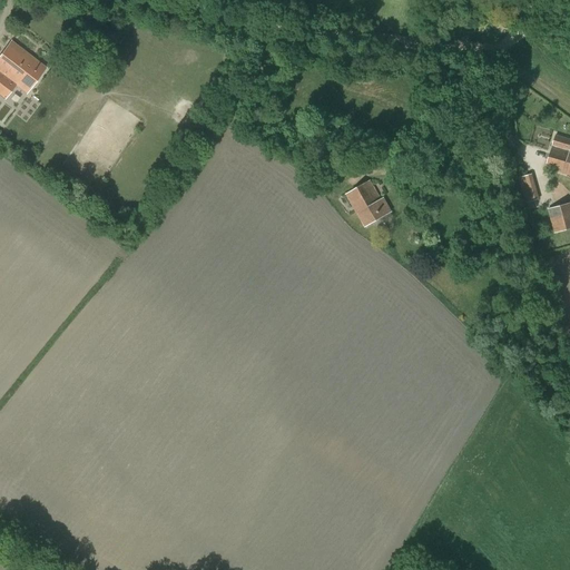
[(0,56),(0,95),(5,99),(16,86),(27,94),(46,68),(11,41),(0,56)]
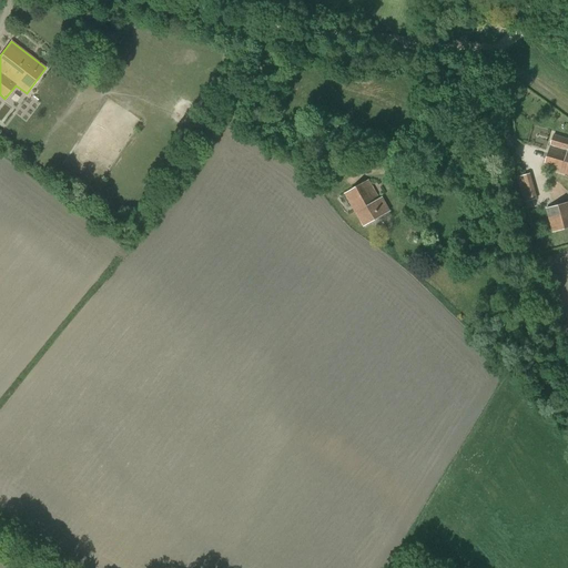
[(544,168),(567,174),(567,140),(554,135),(544,168)]
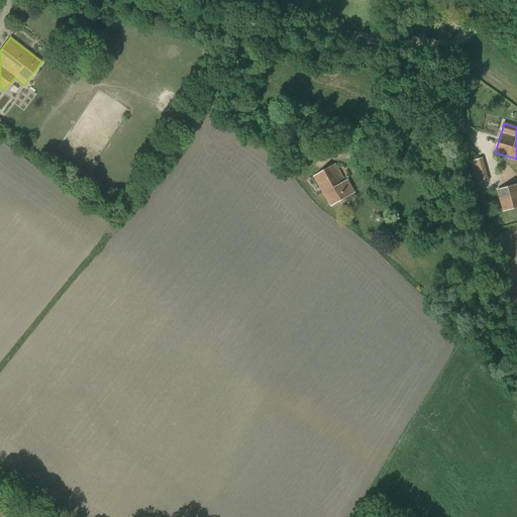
[(471,161),(478,184),(492,180),(484,157),(471,161)]
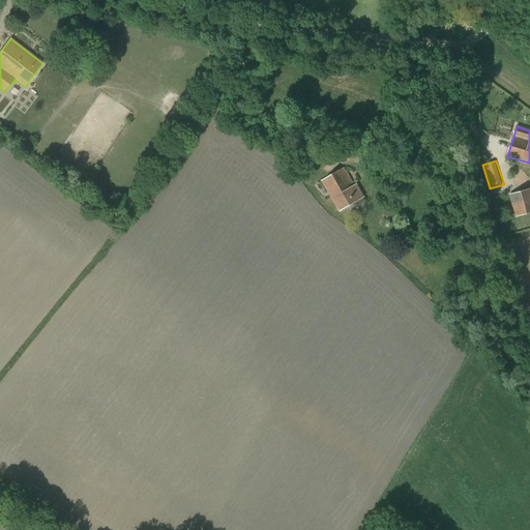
[(344,169),(322,181),(340,211),(363,198),(355,184),(353,185),(344,169)]
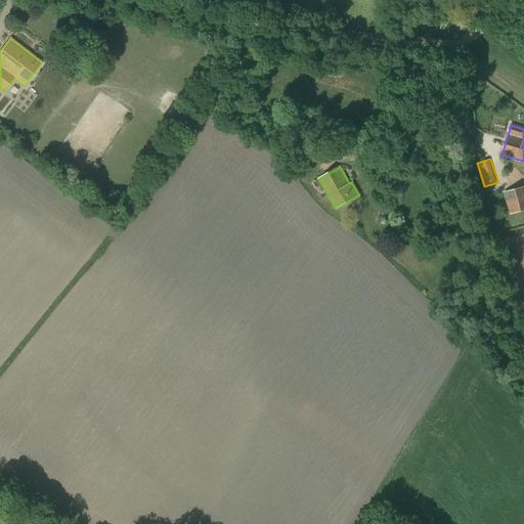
[(523,186),(504,192),(510,215),(523,210),(523,186)]
